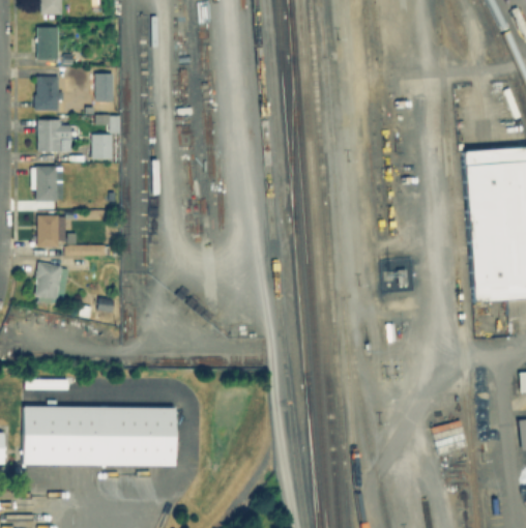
[(62,0),(63,13),(41,13),(41,0),(62,0)]
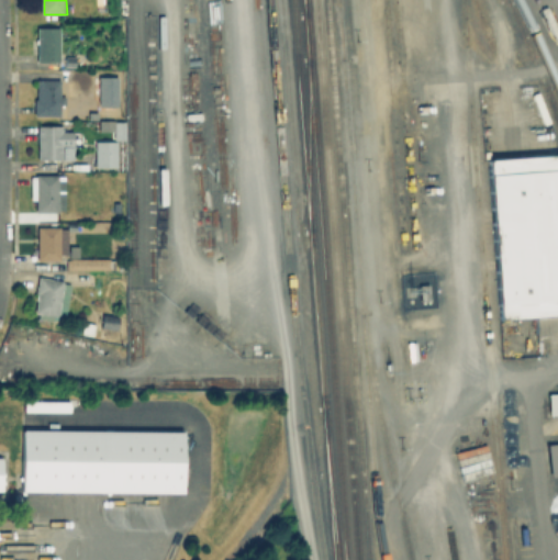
[(63,30),(63,64),(41,64),(41,45),(38,45),(38,41),(41,41),(41,30),(63,30)]
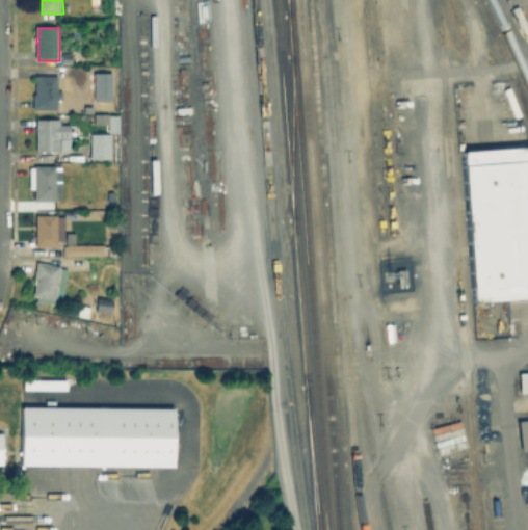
[(74,54),(74,64),(64,64),(64,54),(74,54)]
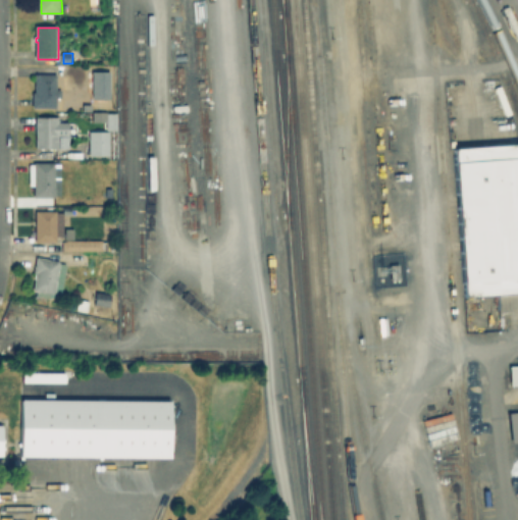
[(95,101),(95,72),(112,72),(112,101),(95,101)]
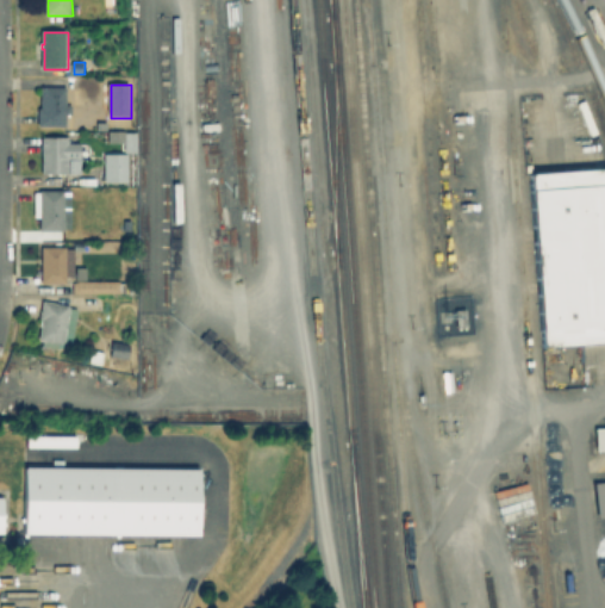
[(73,105),(73,115),(68,115),(68,126),(41,126),(41,109),(43,109),(43,87),(68,87),(68,105),(73,105)]
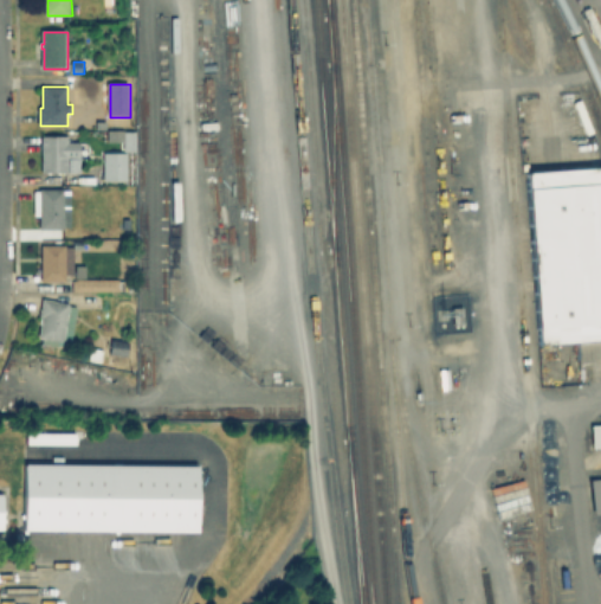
[(127,143),(110,143),(110,133),(127,133),(127,134),(127,143)]
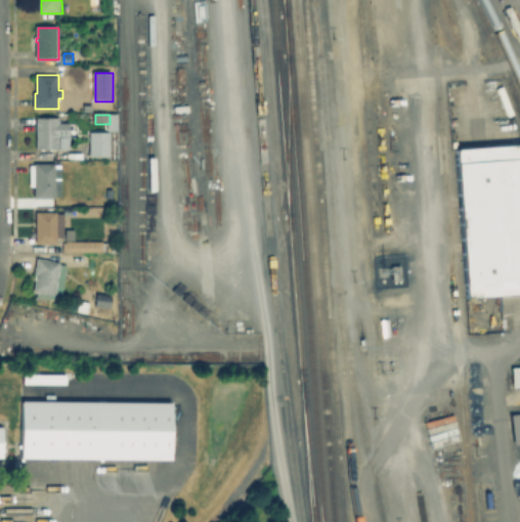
[(110,132),(110,124),(110,116),(119,116),(119,132),(110,132)]
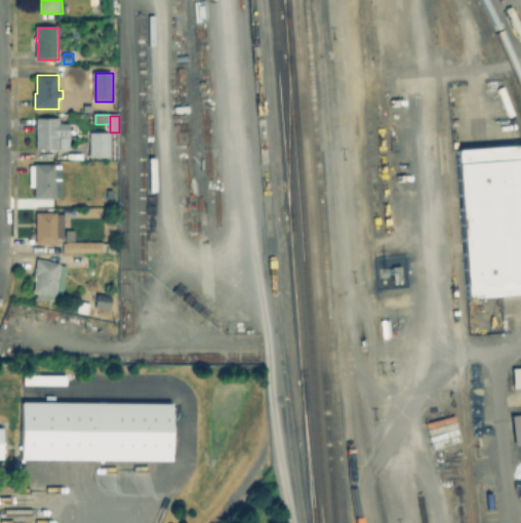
[(71,124),(71,150),(38,151),(38,119),(61,119),(61,124),(71,124)]
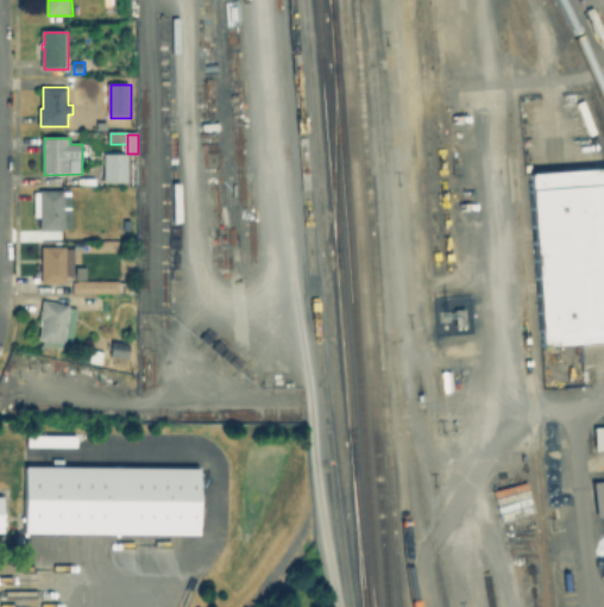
[(130,156),(130,183),(107,183),(108,156),(130,156)]
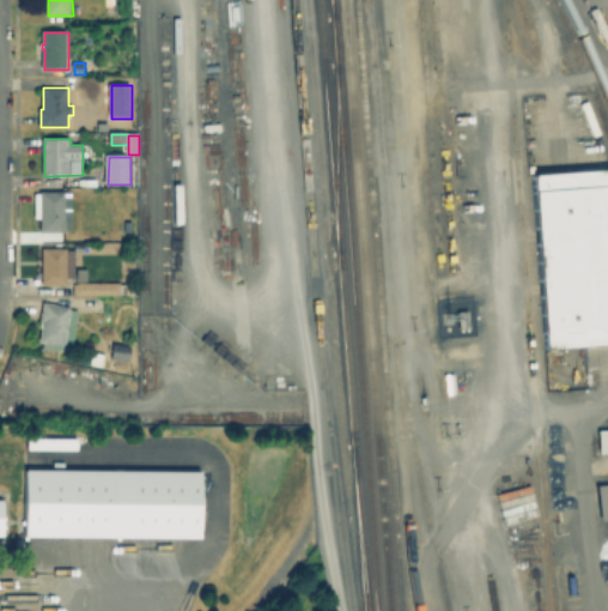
[(535,174),(607,168),(607,340),(546,346),(535,174)]
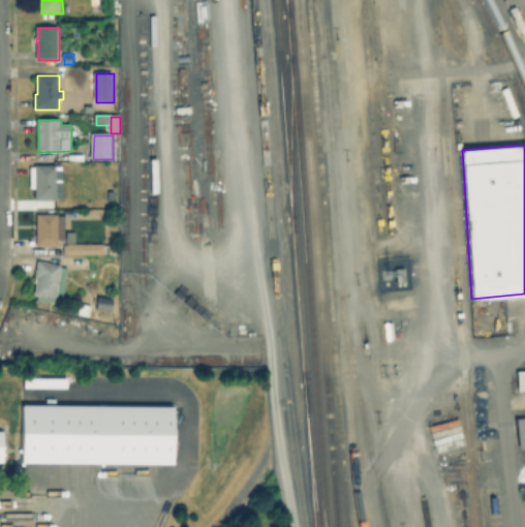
[(57,166),(63,166),(63,198),(58,198),(58,200),(36,200),(36,188),(32,188),(32,167),(36,167),(36,165),(57,165),(57,166)]
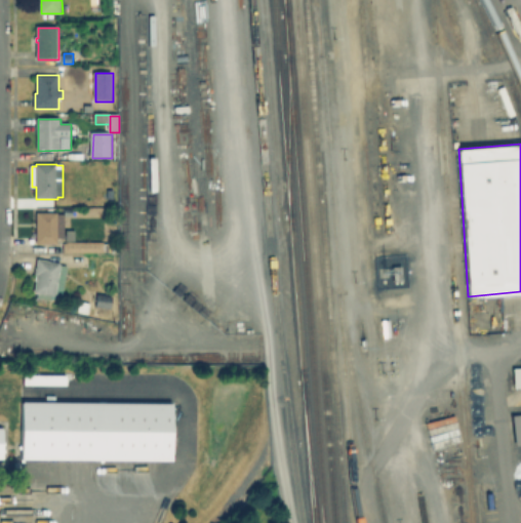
[(67,214),(67,238),(58,238),(58,244),(37,244),(37,228),(36,228),(36,222),(37,222),(37,212),(58,212),(58,214),(67,214)]
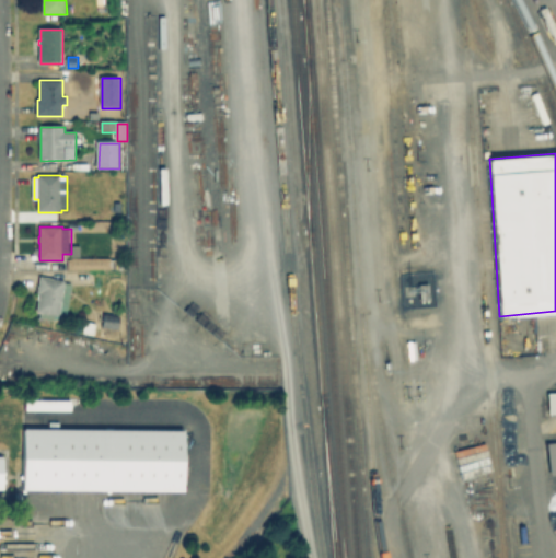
[(112,258),(112,259),(119,259),(119,269),(69,269),(69,259),(82,259),(82,258),(112,258)]
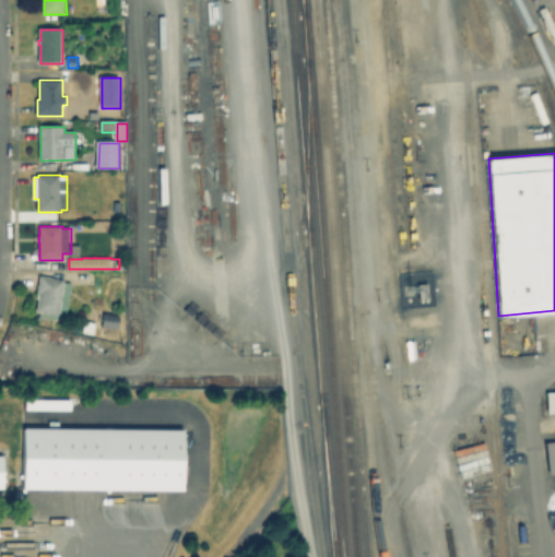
[(73,284),(68,316),(66,316),(55,320),(40,318),(42,312),(37,311),(40,293),(38,292),(40,276),(67,281),(67,283),(73,284)]
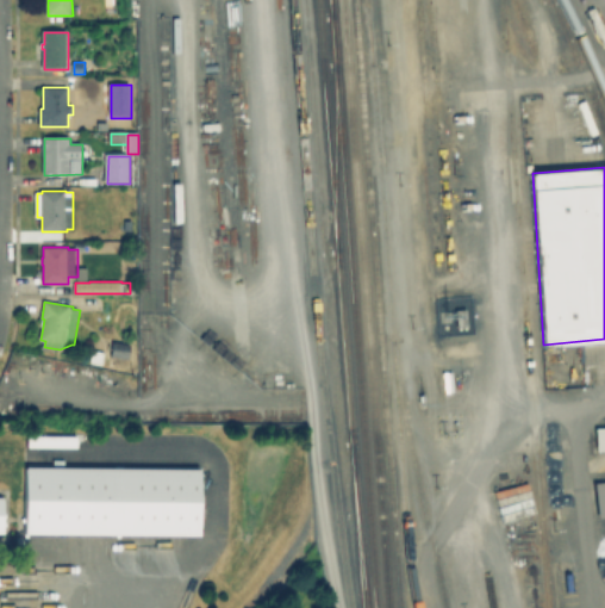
[(469,328),(469,329),(466,329),(466,328),(465,328),(465,329),(461,330),(461,328),(460,328),(459,310),(469,310),(471,328),(469,328)]
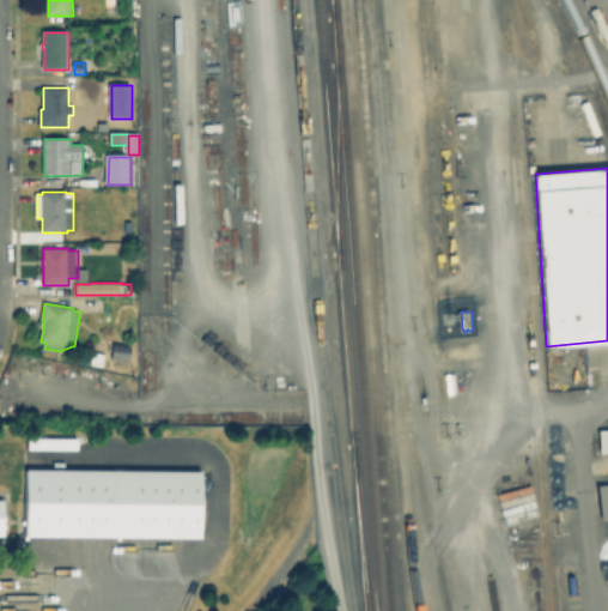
[(133,346),(131,362),(113,358),(115,344),(133,346)]
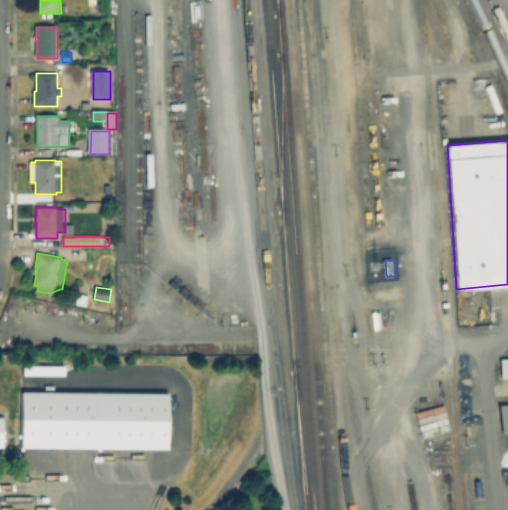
[(89,296),(87,307),(77,304),(79,294),(89,296)]
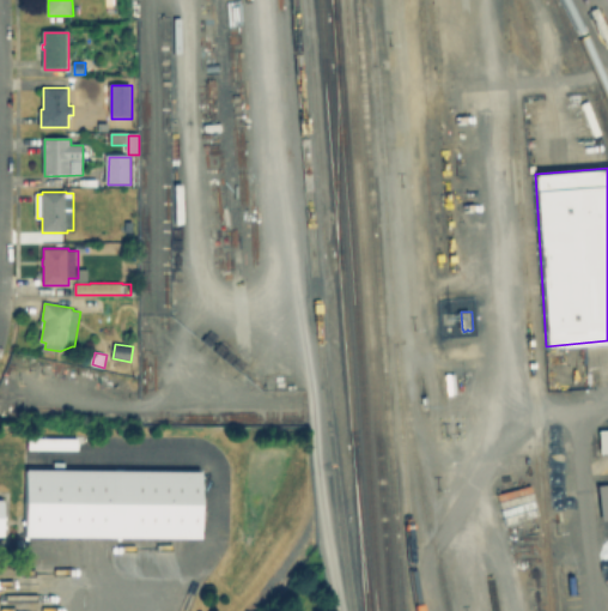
[(458,394),(449,395),(448,375),(457,375),(458,394)]
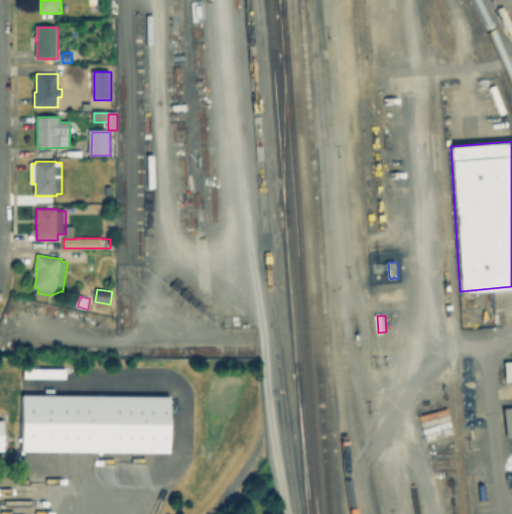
[(66,370),(24,370),(24,380),(66,379),(66,370)]
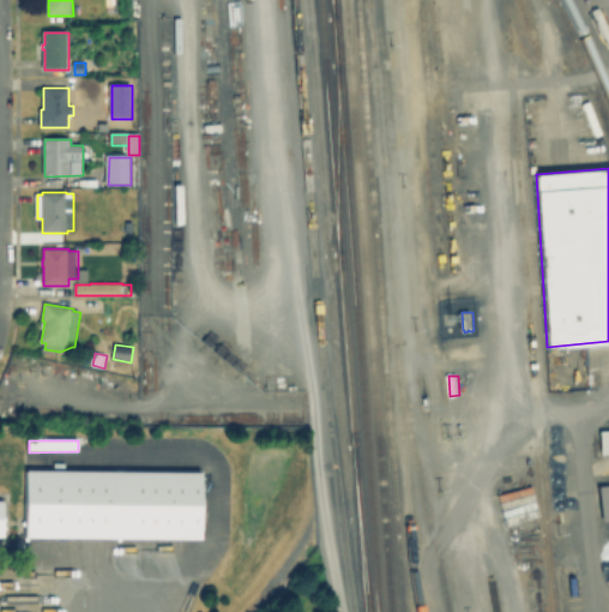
[(204,473),(203,540),(28,538),(28,471),(204,473)]
